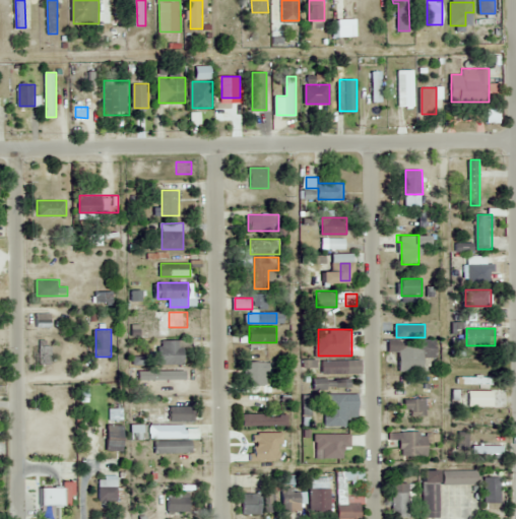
[(425,358),(439,357),(438,339),(389,339),(390,352),(401,352),(401,370),(425,369),(425,358)]
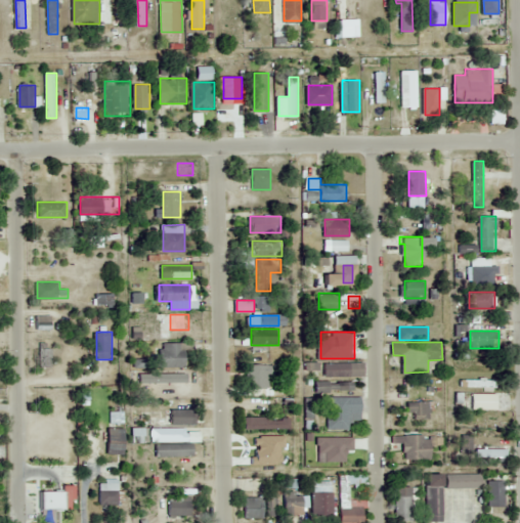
[(188,343),(161,343),(161,367),(188,367),(188,343)]
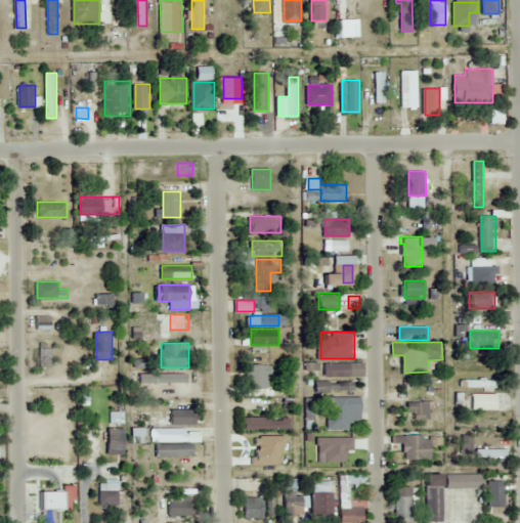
[(365,377),(365,362),(327,362),(327,377),(365,377)]
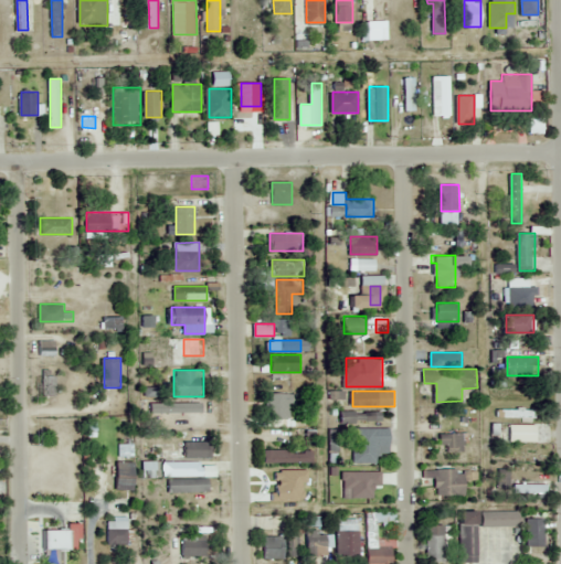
[(274,418),(295,418),(295,427),(307,427),(307,415),(295,415),(295,394),(274,394),(274,418)]
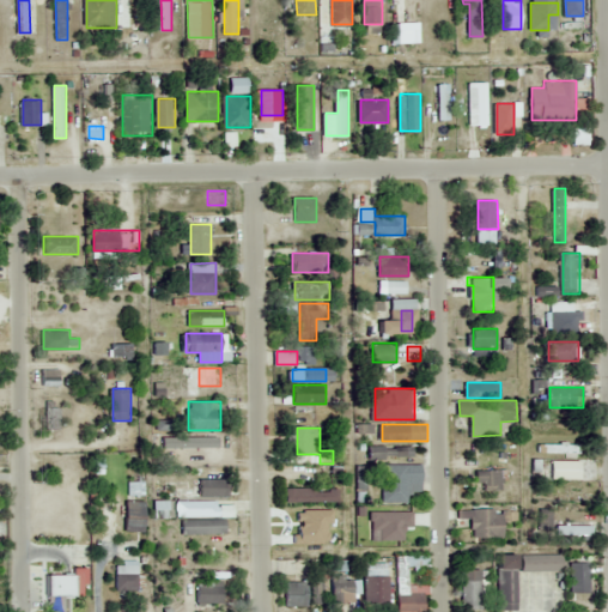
[(224,435),(190,435),(189,453),(224,453),(224,435)]
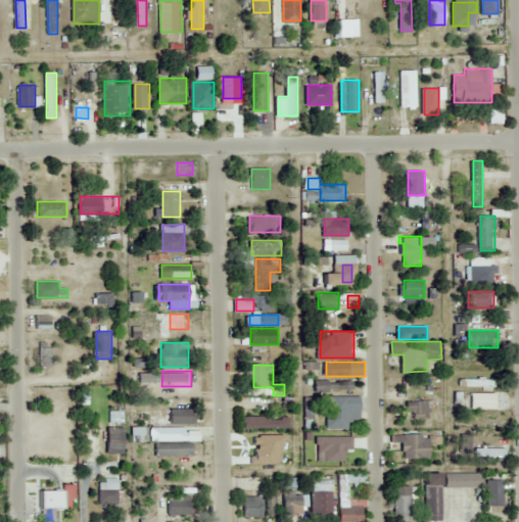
[(354,381),(318,381),(318,390),(354,390),(354,381)]
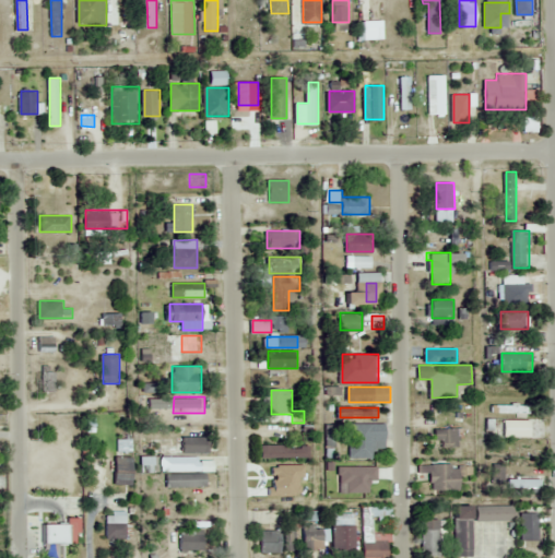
[(532,420),(505,420),(505,438),(532,438),(532,420)]
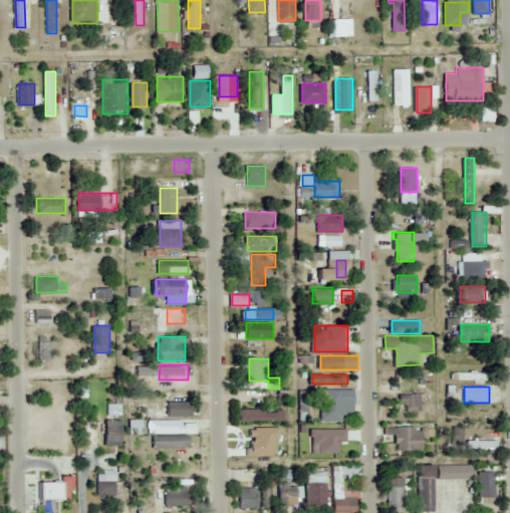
[(345,412),(355,412),(355,390),(323,390),(323,422),(345,422),(345,412)]
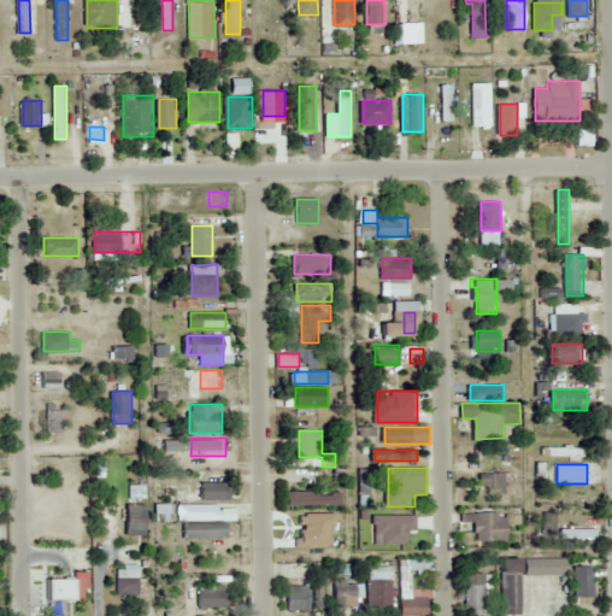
[(512,490),(512,473),(481,473),(481,490),(512,490)]
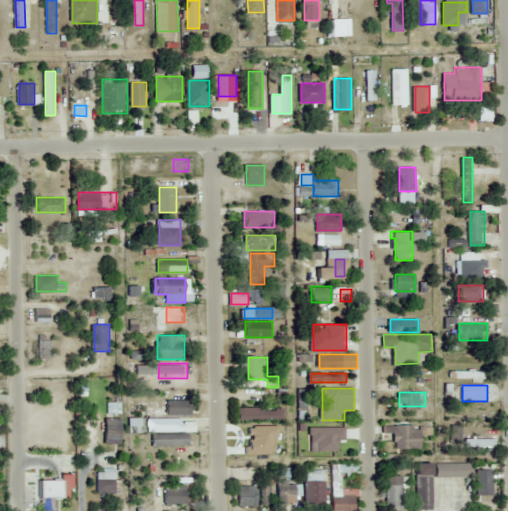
[(168,414),(192,414),(192,400),(168,400),(168,414)]
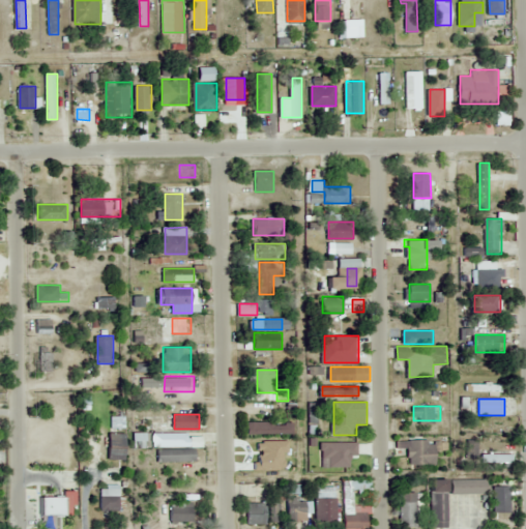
[(295,421),(247,421),(247,435),(295,435),(295,421)]
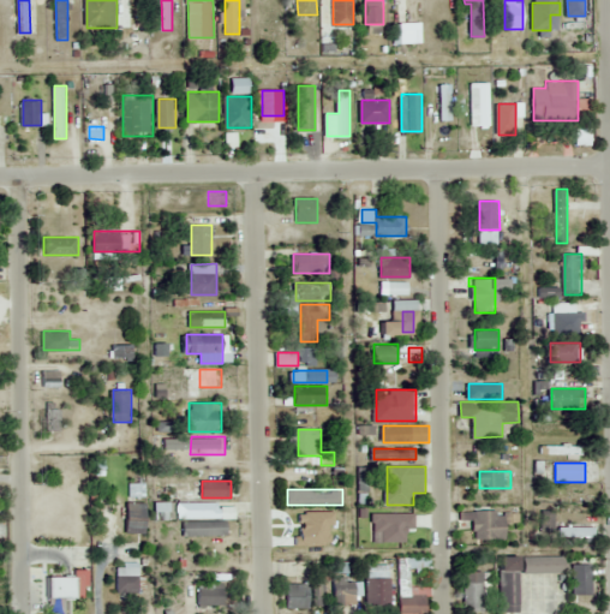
[(179,518),(221,518),(221,502),(179,502),(179,518)]
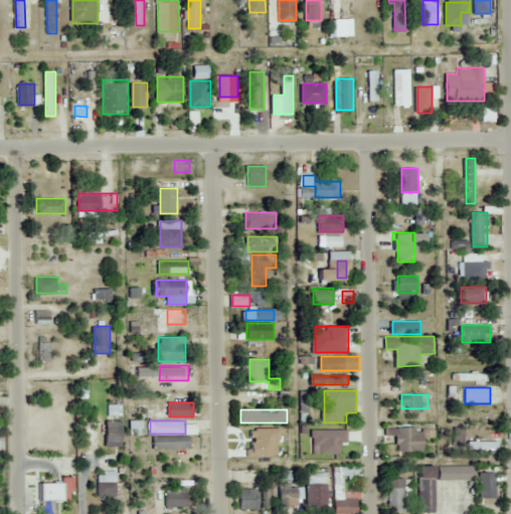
[(437,438),(437,429),(399,427),(398,451),(426,452),(426,438),(437,438)]
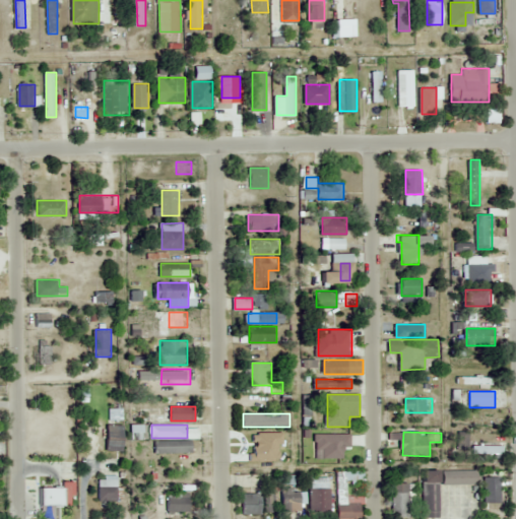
[(124,435),(109,435),(109,451),(124,451),(124,435)]
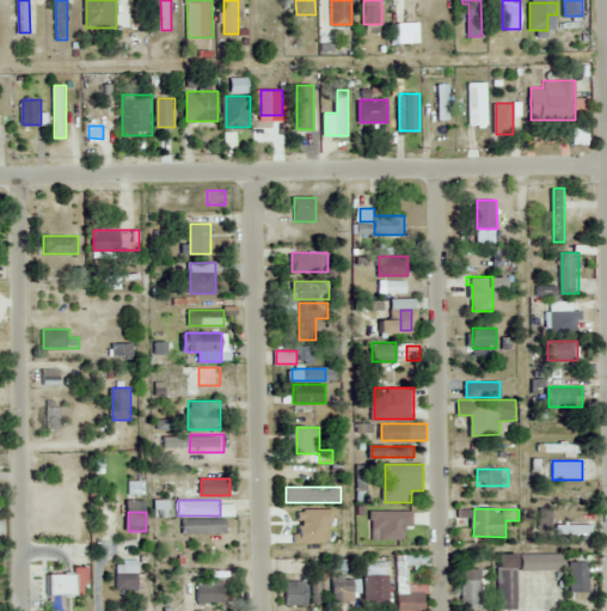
[(181,519),(181,533),(226,533),(226,519),(181,519)]
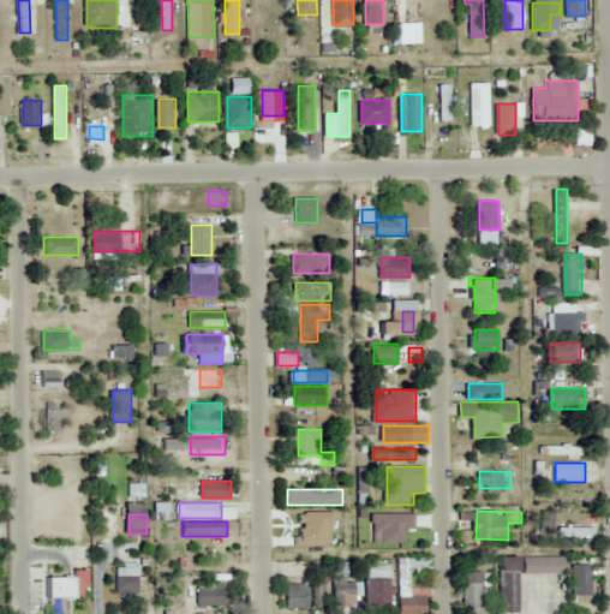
[(293,538),(335,538),(335,528),(293,528),(293,538)]
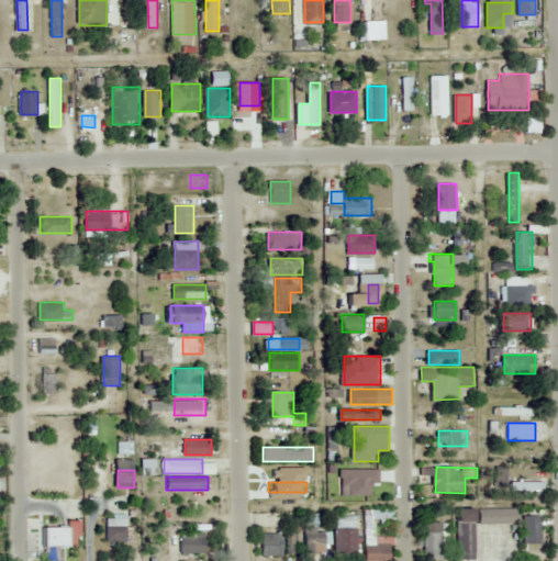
[(515,492),(546,492),(546,482),(515,482),(515,492)]
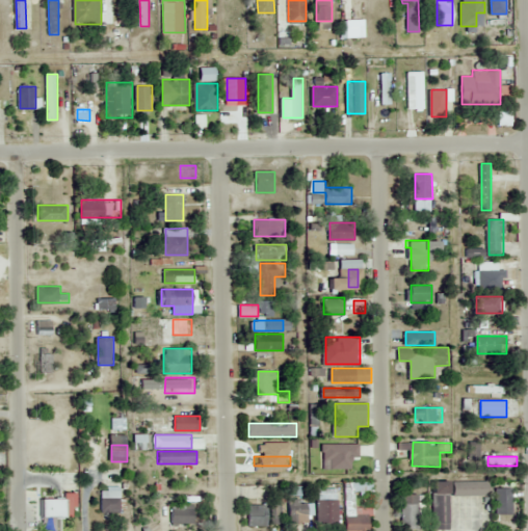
[(347,482),(347,530),(370,530),(370,507),(357,507),(355,490),(374,490),(374,481),(347,482)]
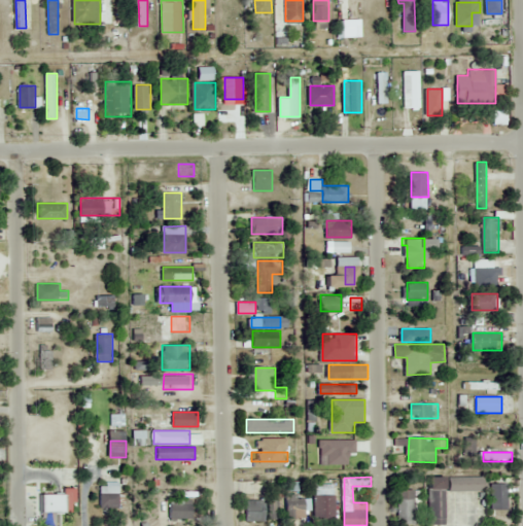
[(447,477),(430,477),(430,524),(447,524),(447,477)]
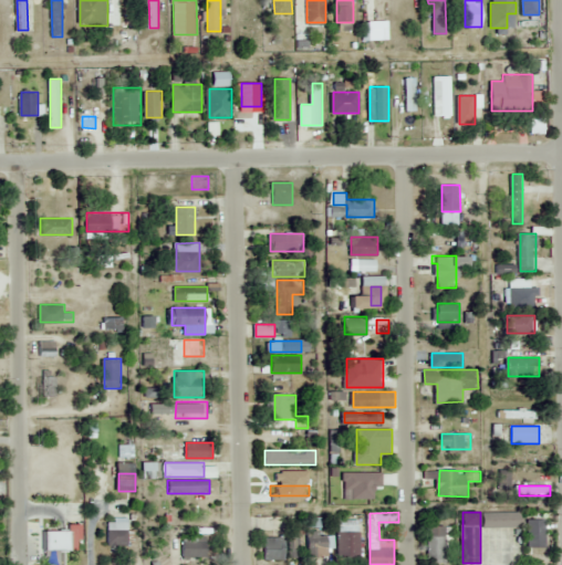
[(484,526),(522,526),(522,512),(484,512),(484,526)]
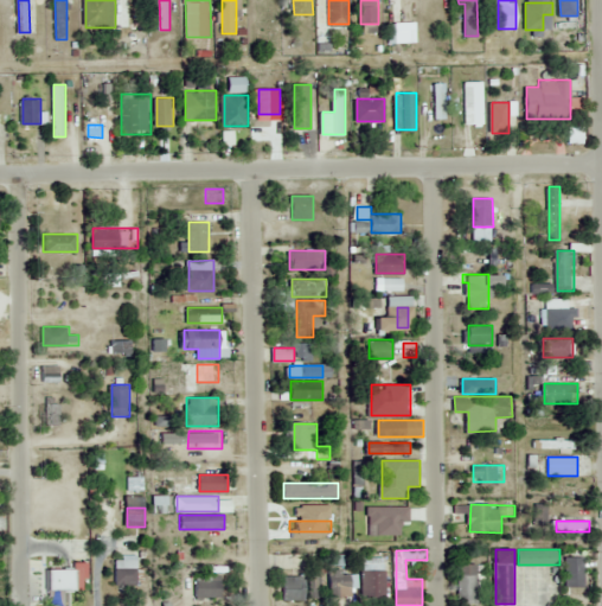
[(117,585),(139,585),(139,556),(117,556),(117,585)]
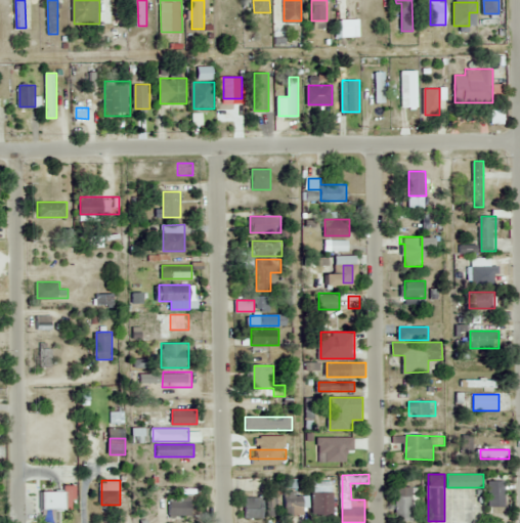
[(507,507),(507,480),(489,480),(489,507),(507,507)]
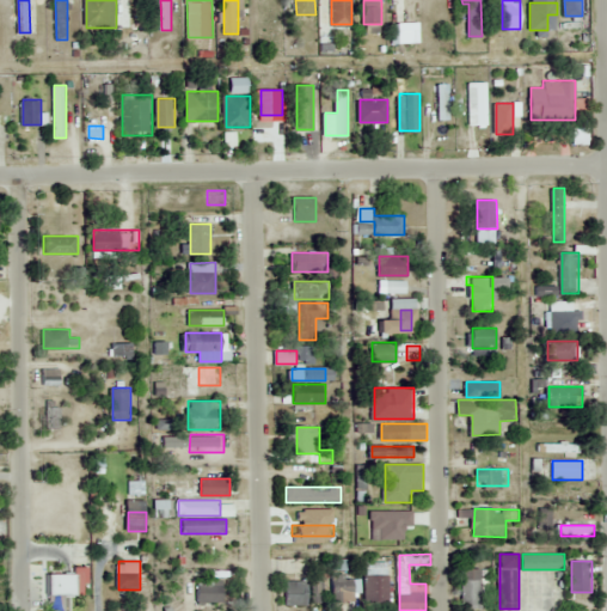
[(391,603),(391,562),(368,562),(368,603),(391,603)]
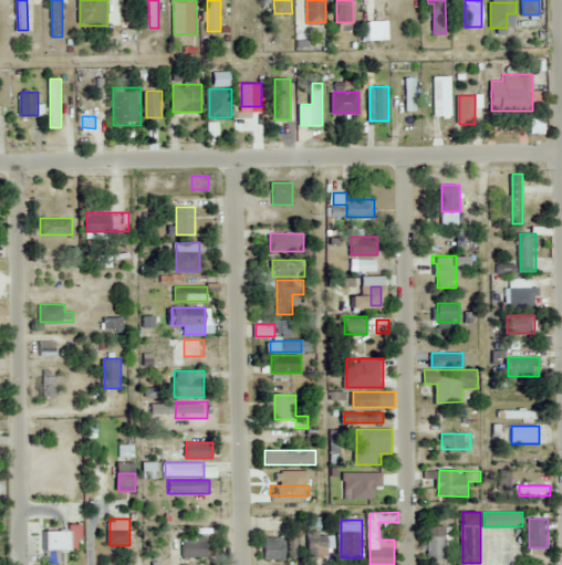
[(447,525),(429,525),(429,563),(447,563),(447,525)]
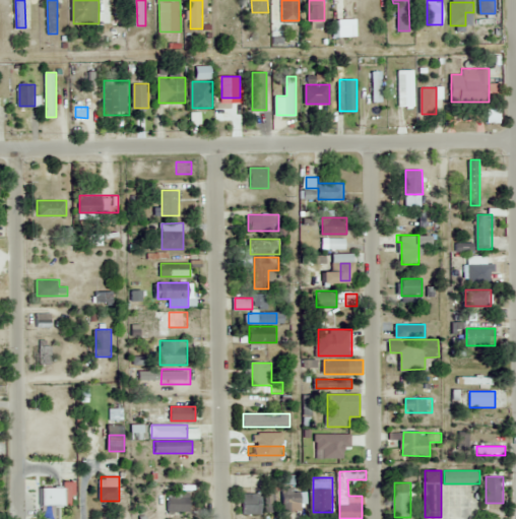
[(303,512),(303,488),(284,488),(284,512),(303,512)]
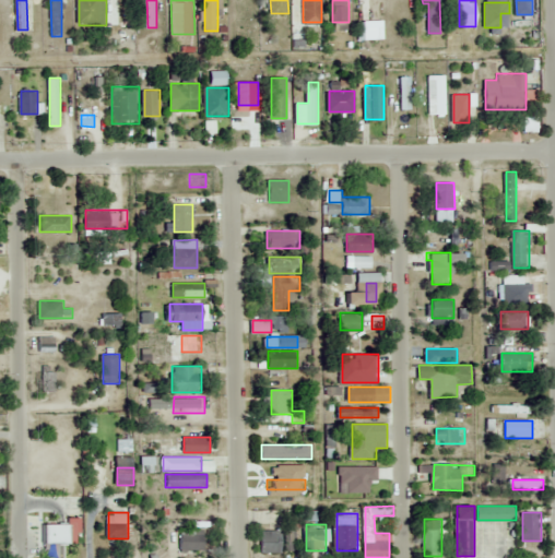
[(297,529),(286,529),(286,550),(297,550),(297,529)]
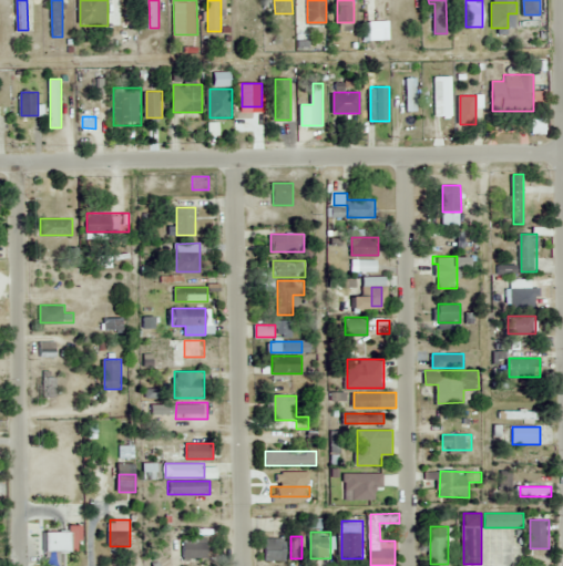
[(207,559),(207,537),(183,537),(183,559),(207,559)]
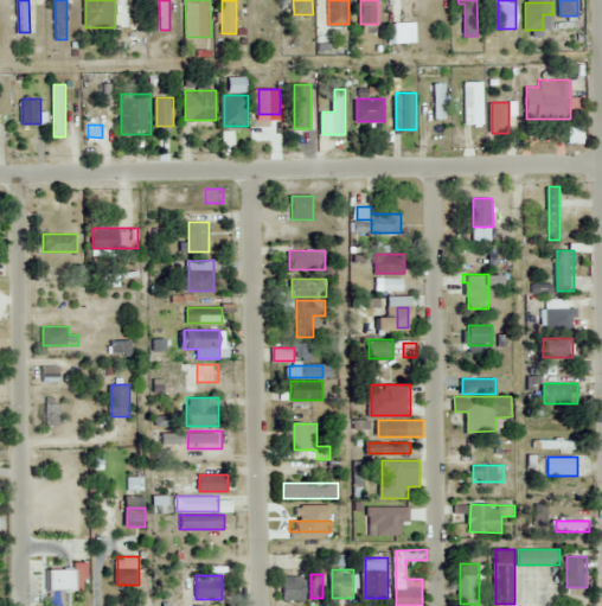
[(285,600),(307,600),(307,575),(285,575),(285,600)]
